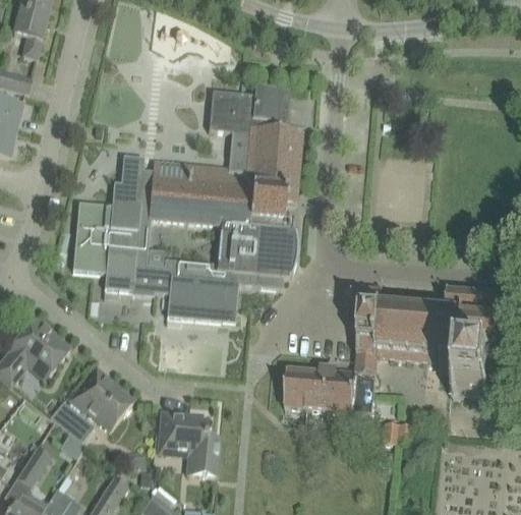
[(23,54),(37,58),(51,2),(42,0),(22,0),(13,33),(27,37),(23,54)]
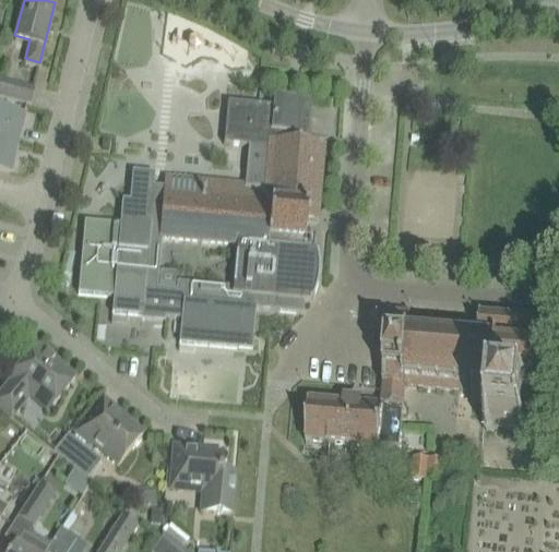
[(0,91),(31,99),(34,84),(0,75),(0,91)]
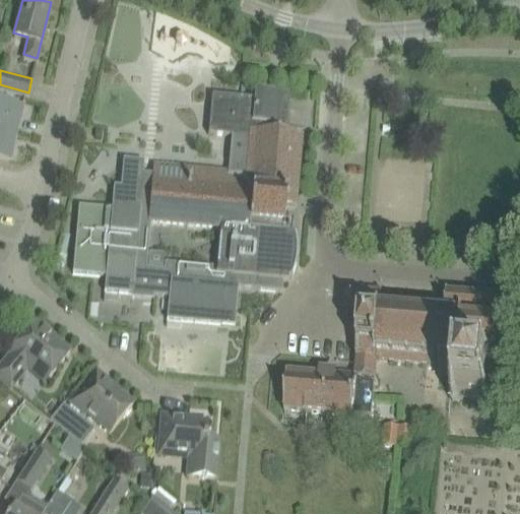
[(114,181),(112,204),(78,201),(72,268),(106,271),(104,287),(168,293),(166,315),(234,321),(238,283),(282,287),(283,275),(287,276),(287,273),(289,273),(291,273),(293,269),(296,261),(297,252),(297,244),(296,236),(295,231),(294,231),(291,231),(293,229),(283,228),(286,189),(295,190),(300,130),(285,129),(289,88),(255,85),(254,94),(211,90),(208,129),(233,131),(229,169),(152,162),(152,170),(143,169),(144,156),(123,154),(121,182),(114,181)]
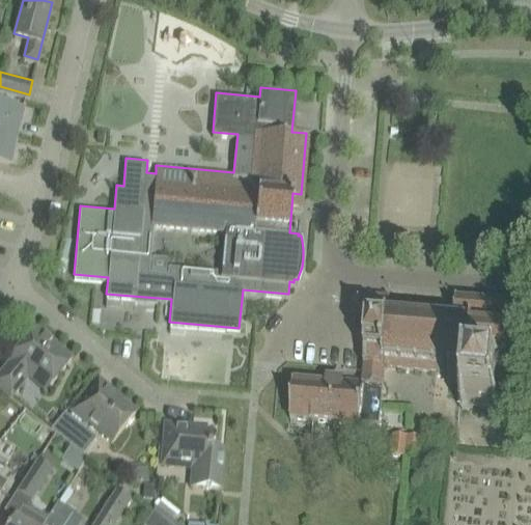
[(0,127),(16,131),(22,103),(0,98),(0,127)]
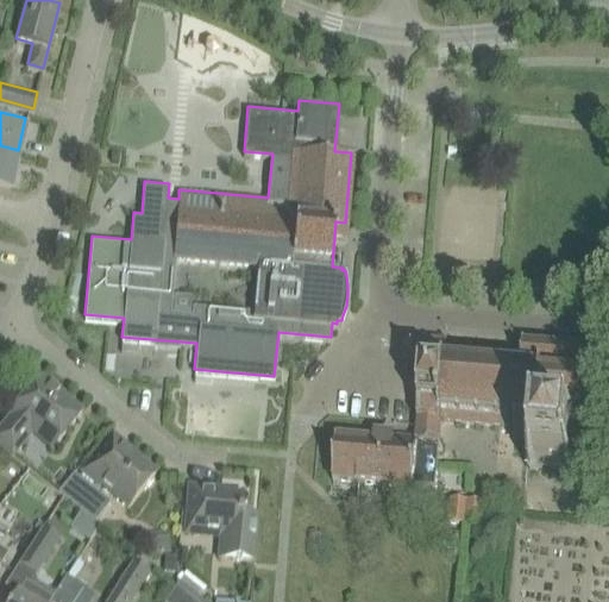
[(18,150),(0,145),(0,179),(11,182),(18,150)]
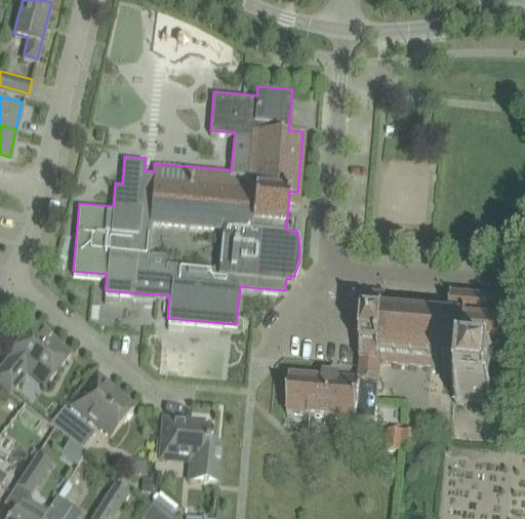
[(361,340),(358,374),(358,376),(379,378),(379,377),(381,377),(381,373),(379,372),(380,359),(393,360),(393,363),(397,363),(398,360),(410,361),(409,364),(414,365),(414,361),(427,362),(426,366),(431,366),(431,363),(444,364),(443,372),(453,373),(460,374),(459,393),(454,397),(457,401),(459,399),(467,399),(468,397),(488,399),(492,404),(495,401),(491,396),(494,369),(499,365),(497,364),(498,358),(508,349),(511,351),(513,347),(510,345),(511,335),(514,334),(513,329),(510,330),(501,320),(503,296),(506,294),(505,292),(501,294),(486,293),(487,289),(484,289),(483,292),(470,291),(470,288),(467,288),(467,291),(450,289),(450,290),(440,290),(440,292),(443,293),(442,304),(436,304),(436,301),(432,300),(432,304),(419,302),(419,298),(415,298),(414,302),(403,301),(403,297),(398,296),(398,301),(386,300),(387,295),(385,295),(386,288),(353,285),(353,288),(348,293),(345,292),(344,300),(347,300),(352,306),(351,309),(358,309),(358,306),(364,307),(363,315),(362,315),(360,338),(361,340)]
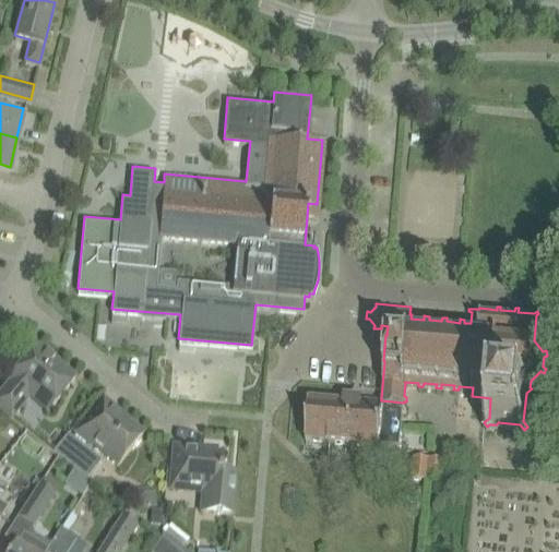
[(10,376),(0,388),(0,403),(12,412),(28,393),(46,408),(52,400),(54,400),(75,373),(57,358),(56,359),(49,355),(52,351),(38,340),(9,375),(10,376)]
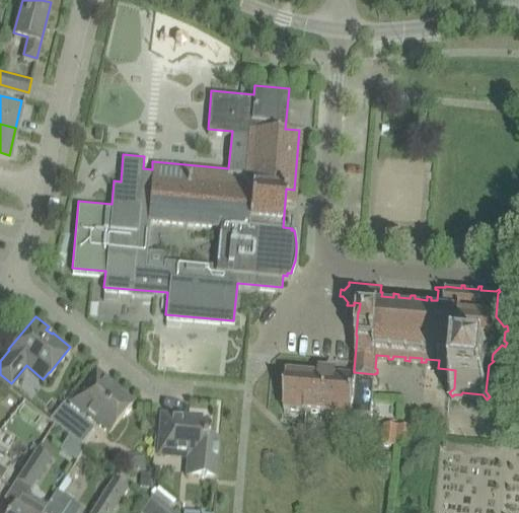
[(70,397),(84,410),(85,408),(109,428),(133,399),(113,382),(114,380),(96,366),(70,397)]
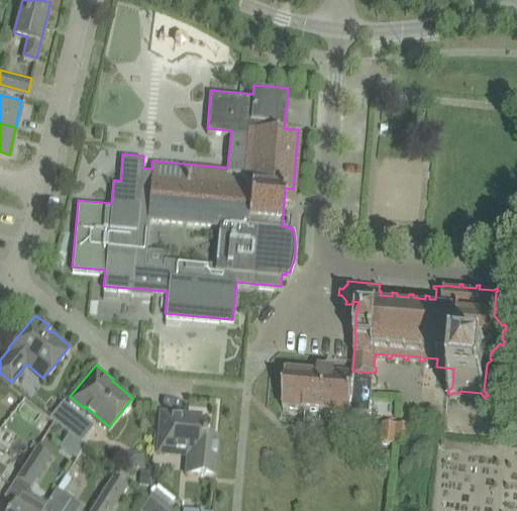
[(352,371),(352,369),(318,366),(318,372),(286,369),(283,403),(355,410),(355,415),(370,416),(374,373),(352,371)]
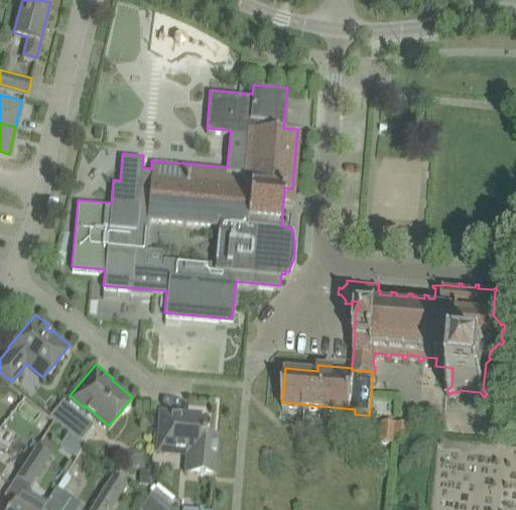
[(48,411),(65,423),(79,407),(61,394),(48,411)]
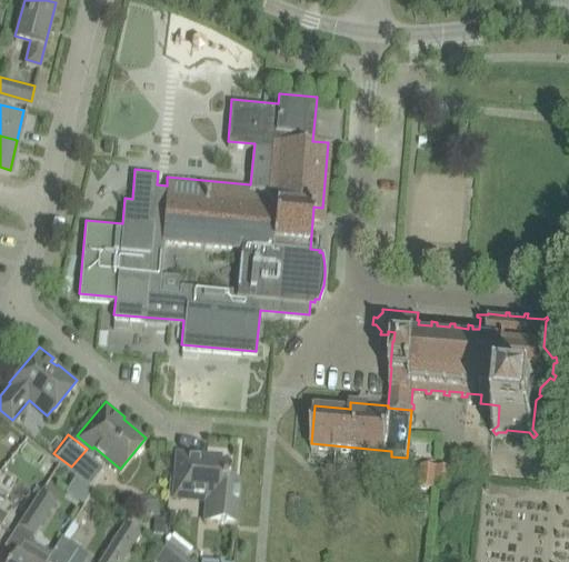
[(172,493),(185,494),(186,491),(219,493),(217,517),(237,519),(238,518),(237,518),(240,473),(239,473),(239,477),(226,475),(228,457),(200,454),(200,451),(177,449),(172,493)]
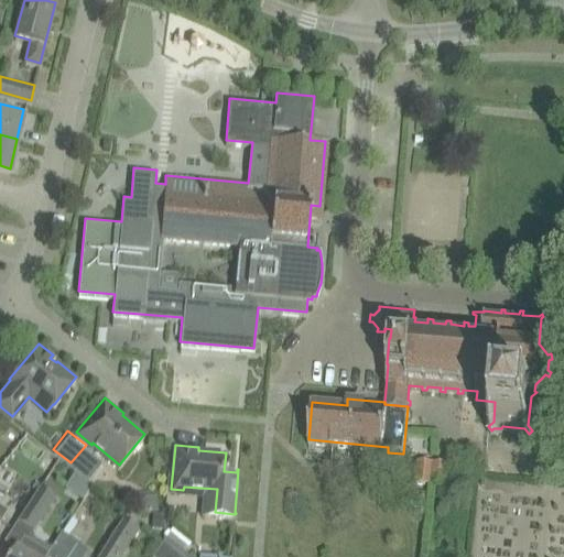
[(415,478),(430,479),(432,457),(418,456),(415,478)]
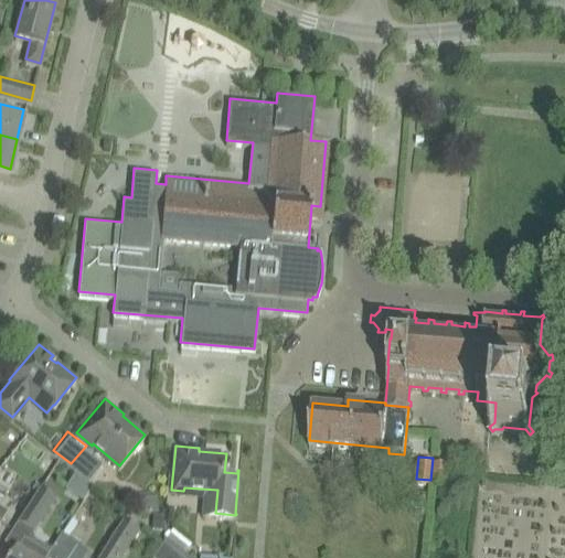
[(433,458),(430,480),(447,482),(449,460),(433,458)]
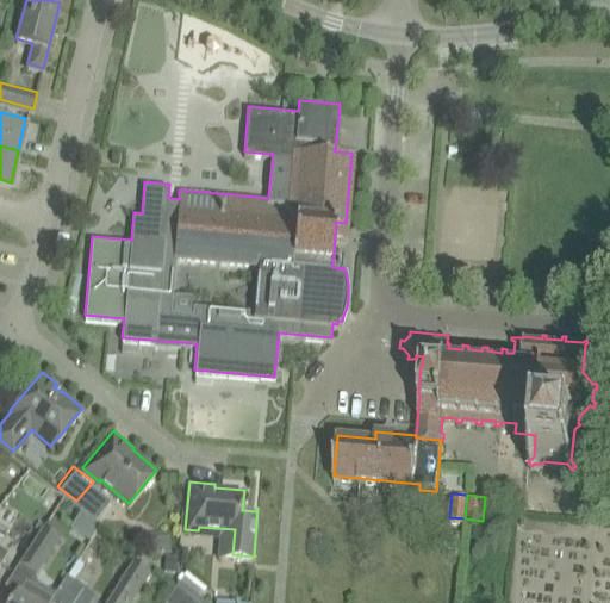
[(19,559),(36,570),(58,533),(43,523),(19,559)]
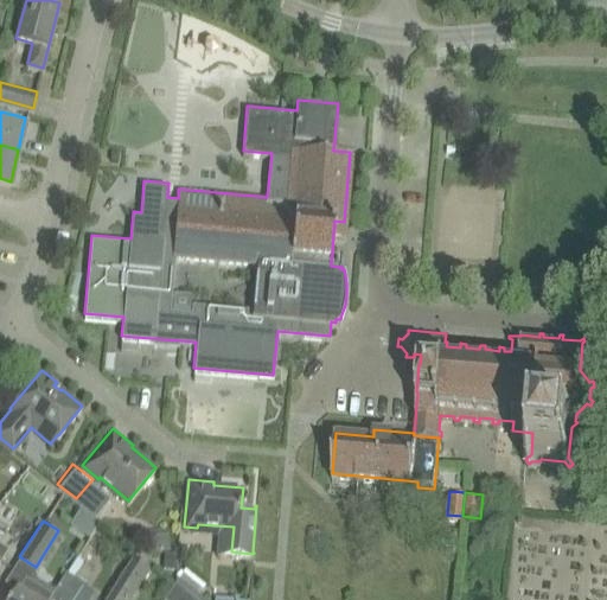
[(165,548),(164,563),(173,563),(174,549),(165,548)]
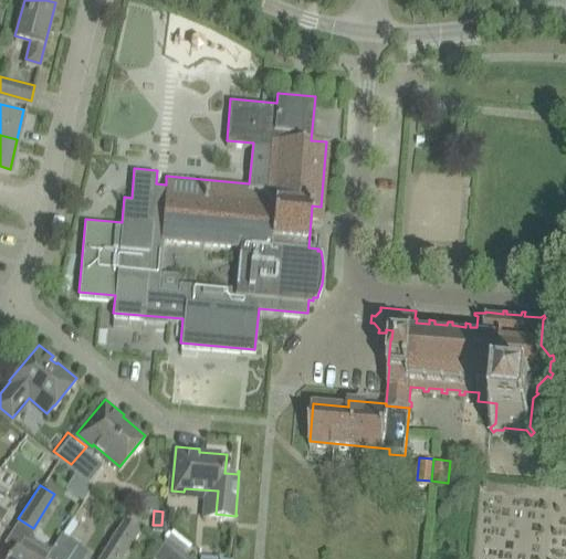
[(119,555),(138,526),(123,516),(104,546),(119,555)]
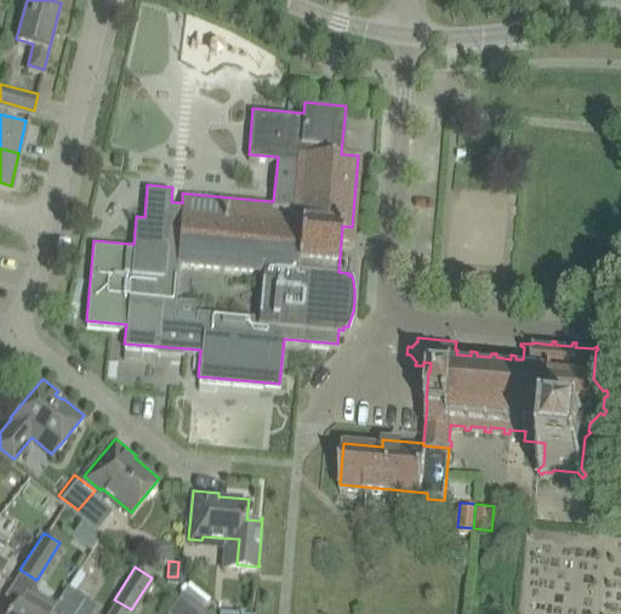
[(72,613),(85,593),(68,581),(53,604),(53,606),(47,613),(72,613)]
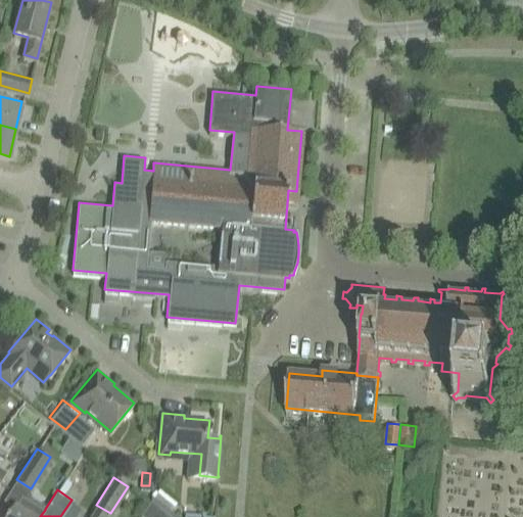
[(40,516),(45,510),(45,509),(21,495),(15,505),(14,505),(5,516),(40,516)]
